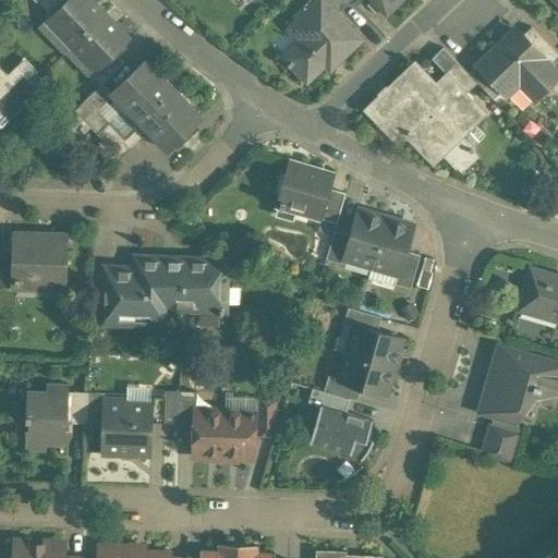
[(88,0),(68,0),(48,20),(73,46),(105,15),(88,0)]
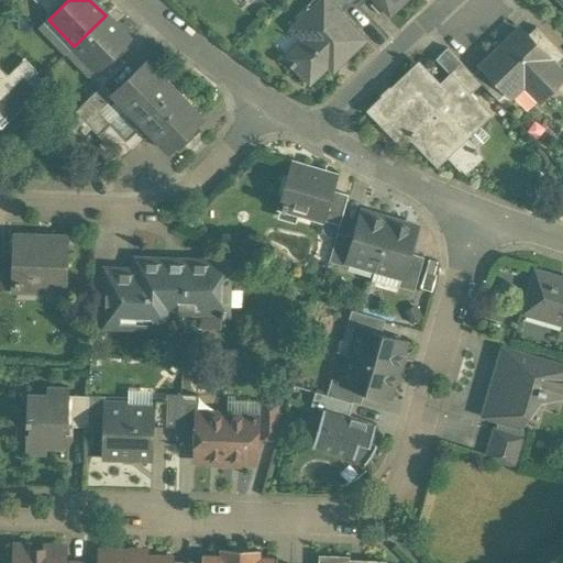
[(340,13),(327,0),(319,0),(308,11),(305,15),(316,26),(283,57),(287,62),(287,64),(290,68),(293,67),(307,83),(340,52),(345,58),(365,40),(340,13)]
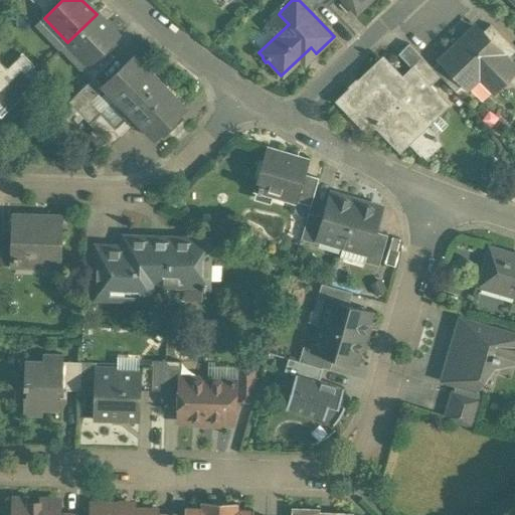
[(322,0),(285,0),(279,6),(282,10),(292,0),(299,0),(311,12),(322,0)]
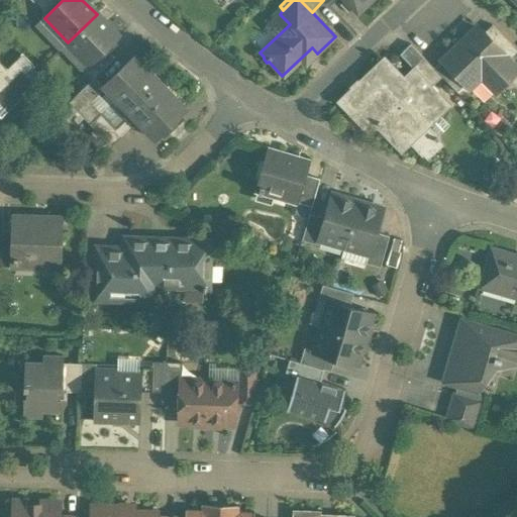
[(343,0),(357,14),(372,0),(343,0)]
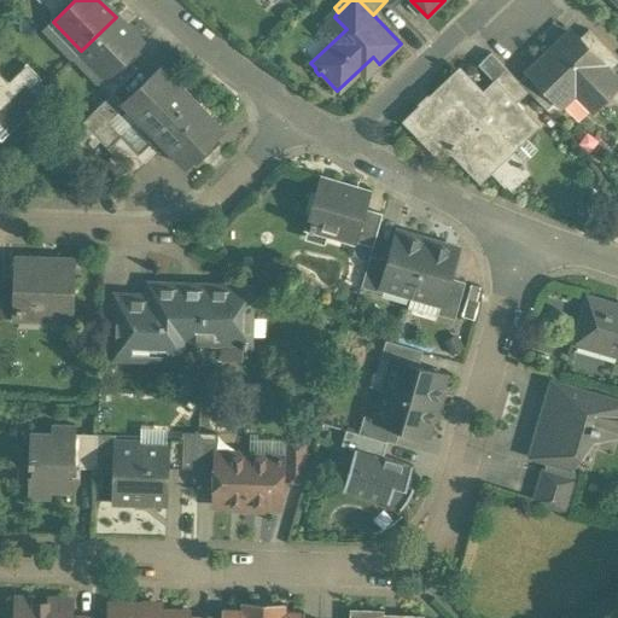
[(116,17),(81,51),(105,76),(106,77),(127,59),(141,45),(116,17)]
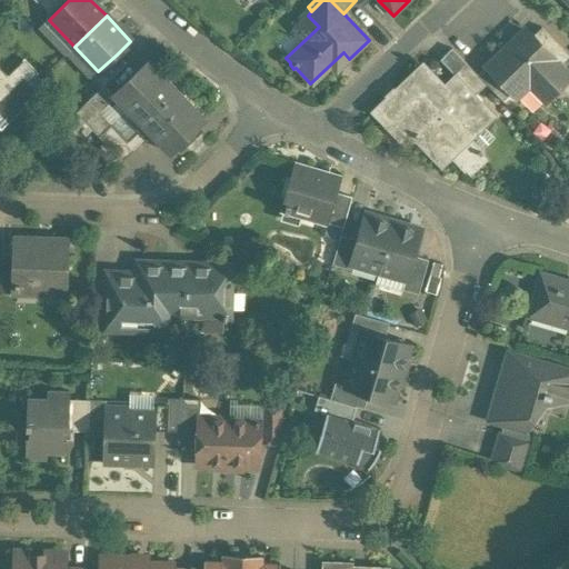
[(568,61),(568,55),(541,27),(532,36),(563,68),(568,61)]
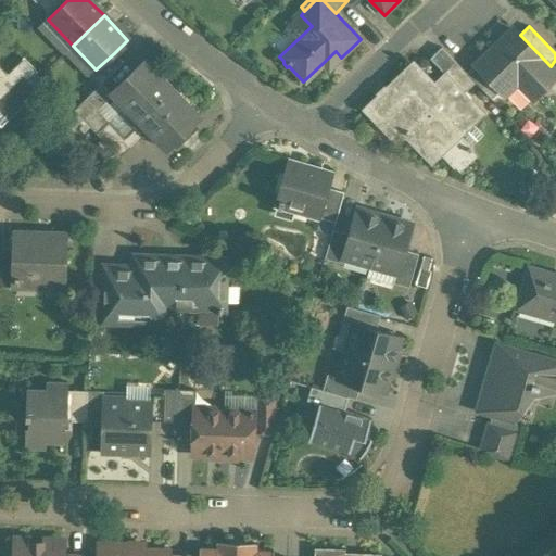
[(520,35),(515,29),(502,42),(500,40),(475,64),(500,90),(516,74),(536,95),(555,75),(555,72),(551,66),(520,35)]
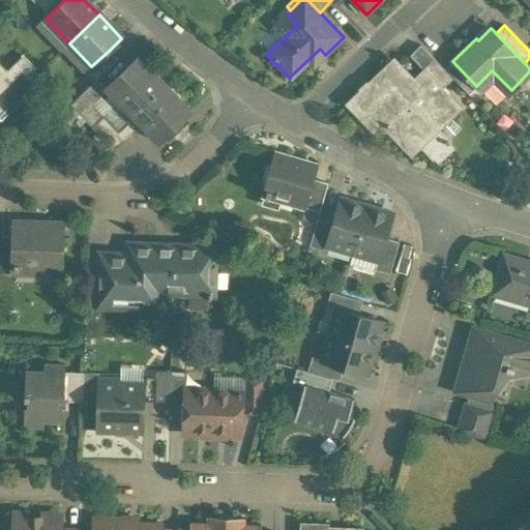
[(109,51),(91,66),(90,65),(86,68),(96,80),(117,59),(109,51)]
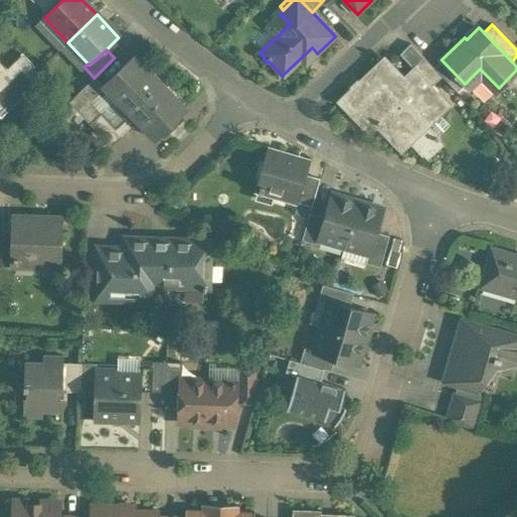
[(22,53),(6,68),(7,70),(5,72),(15,83),(25,74),(26,75),(35,67),(22,53)]
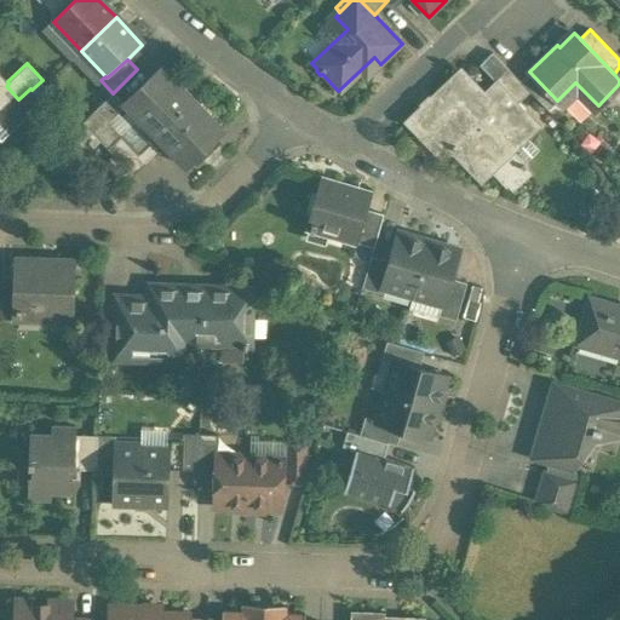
[(130,109),(122,116),(119,113),(102,128),(90,115),(82,122),(108,148),(108,149),(133,174),(165,144),(185,166),(224,130),(162,65),(125,103),(126,104),(130,109)]
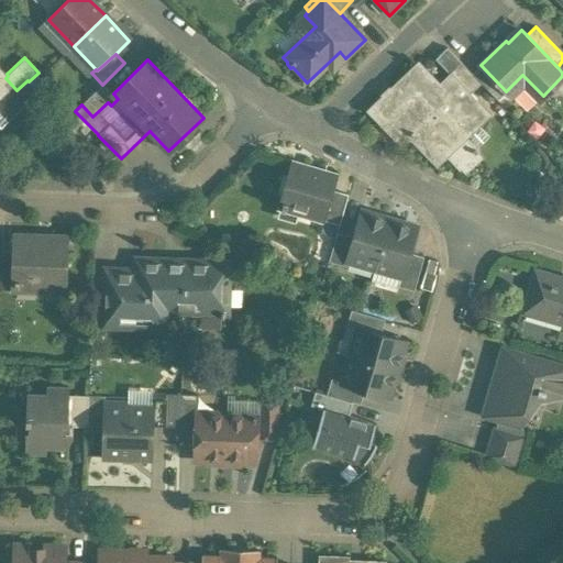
[(472,74),(461,63),(449,75),(452,78),(455,75),(472,92),(481,83),(472,74)]
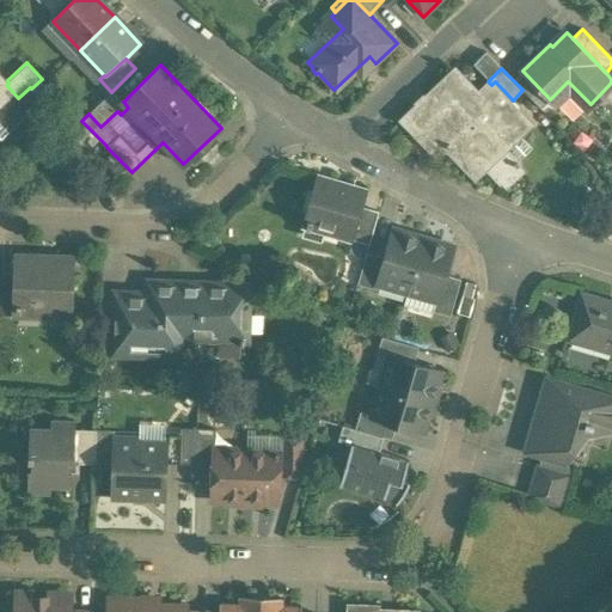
[(434,91),(510,172),(520,163),(507,148),(534,122),(513,101),(495,81),(491,85),(478,97),(454,71),(434,91)]
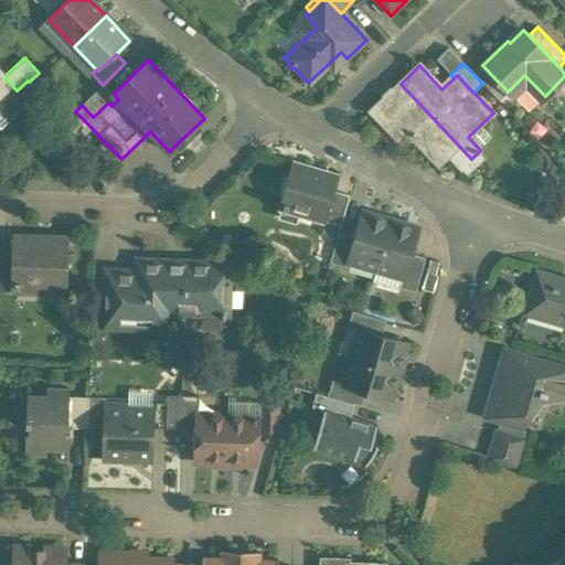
[(508,92),(482,65),(473,74),(482,83),(500,100),(508,92)]
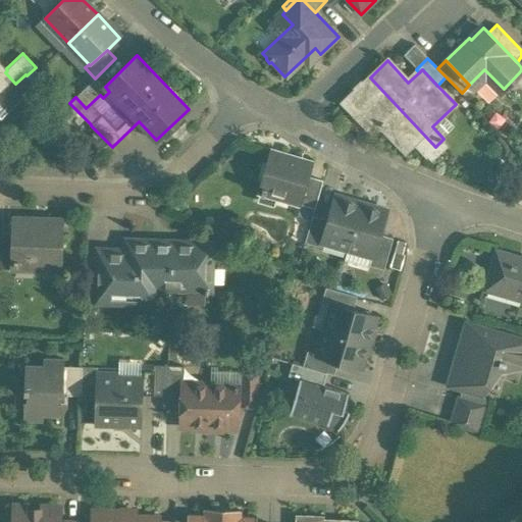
[(0,61),(0,105),(7,113),(24,97),(29,94),(28,93),(36,86),(27,75),(25,74),(15,84),(5,72),(7,70),(6,68),(0,61)]
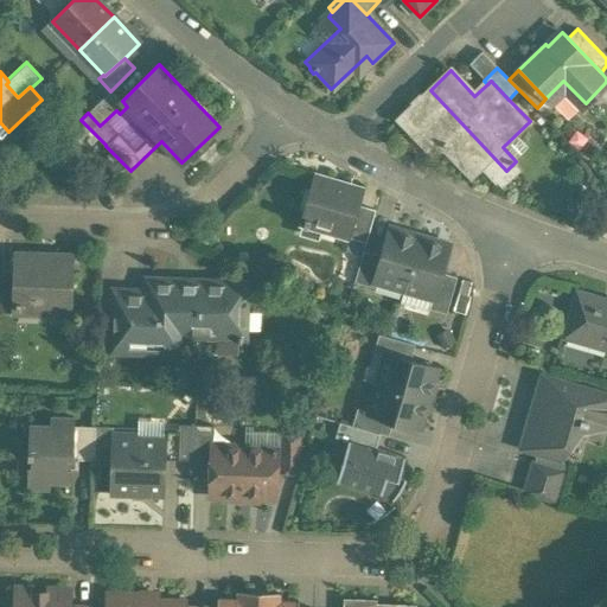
[(112,90),(88,113),(100,126),(116,110),(123,102),(122,101),(112,90)]
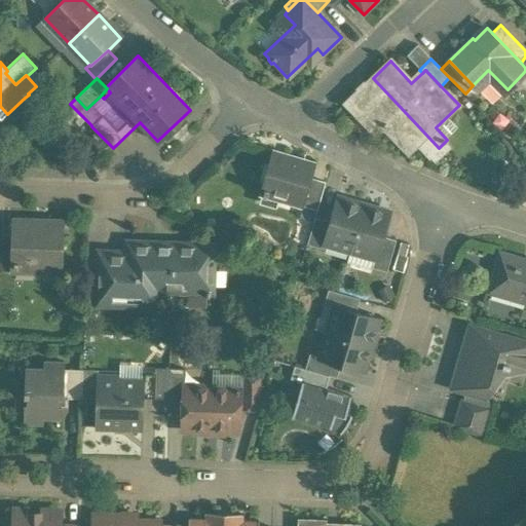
[(439,148),(373,78),(344,105),(357,117),(361,113),(378,130),(384,124),(406,146),(412,141),(417,146),(418,145),(429,157),(439,148)]
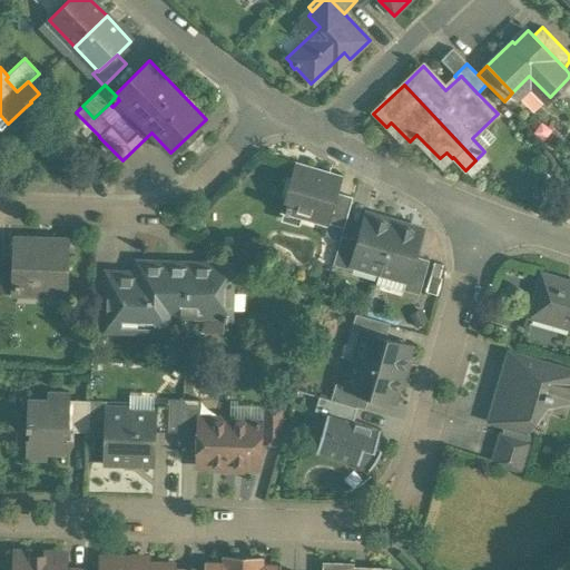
[(338,183),(295,169),(284,205),(286,206),(283,218),(298,224),(300,219),(302,210),(326,217),(328,218),(336,193),(338,183)]
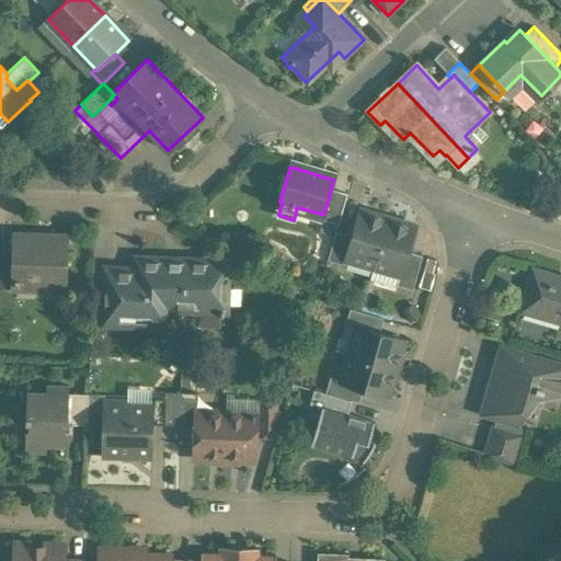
[(346,194),(331,190),(323,215),(321,214),(320,218),(338,224),(346,194)]
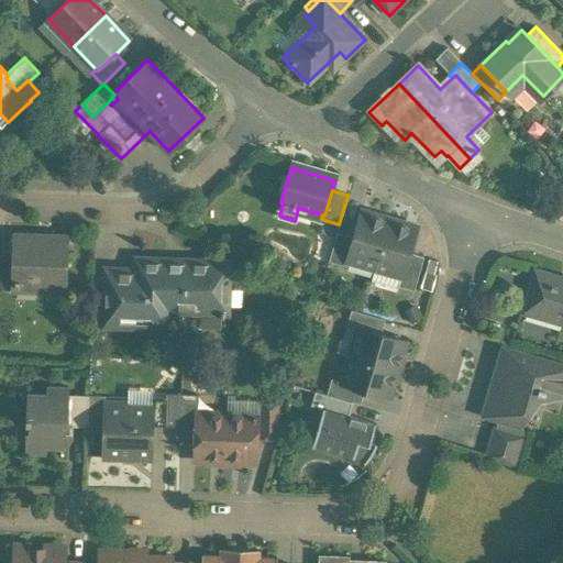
[(388,220),(361,211),(354,236),(346,261),(349,261),(374,268),(388,220)]
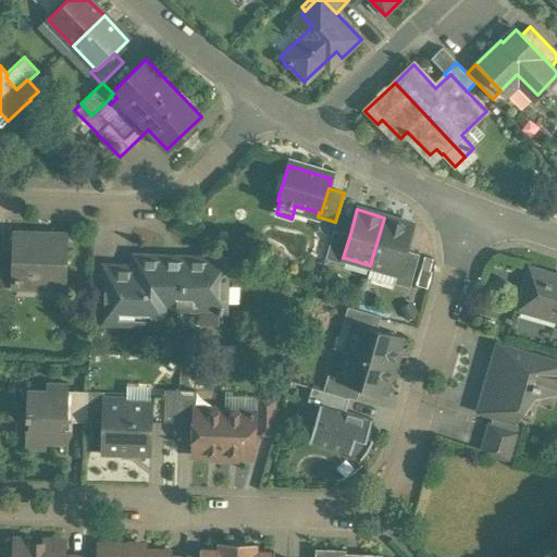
[(411,225),(384,218),(370,265),(396,273),(397,273),(405,250),(411,225)]
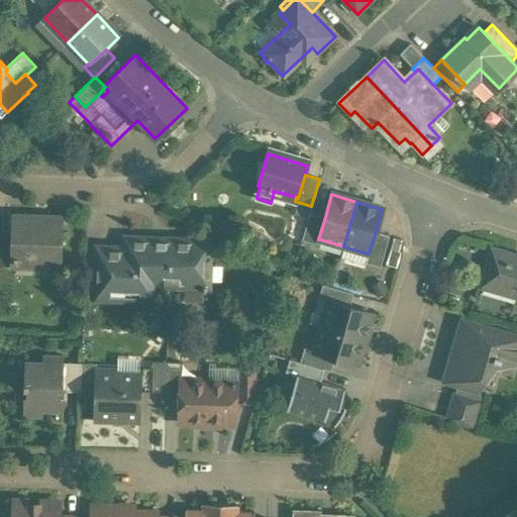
[(325,217),(309,213),(302,240),(318,245),(320,239),(318,239),(325,217)]
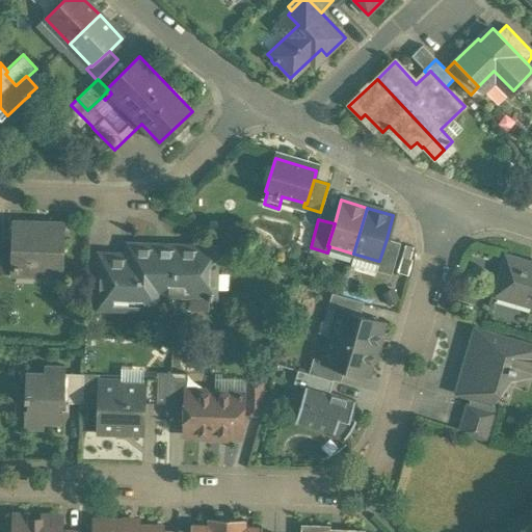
[(37,224),(37,223),(12,222),(11,245),(11,254),(14,254),(14,263),(12,270),(16,270),(41,271),(41,275),(62,275),(64,225),(37,224)]
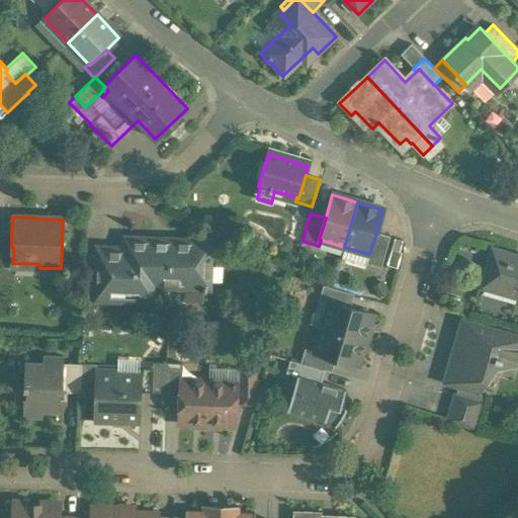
[(390,237),(376,233),(369,254),(368,254),(366,263),(380,268),(390,237)]
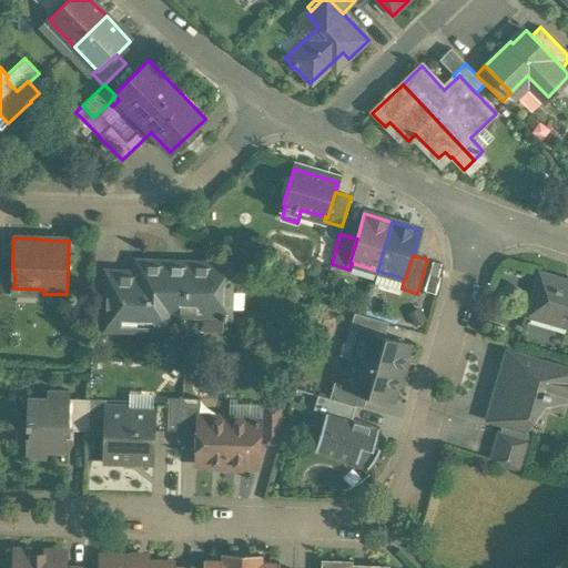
[(12,262),(0,261),(0,292),(1,281),(14,281),(14,271),(12,271),(12,262)]
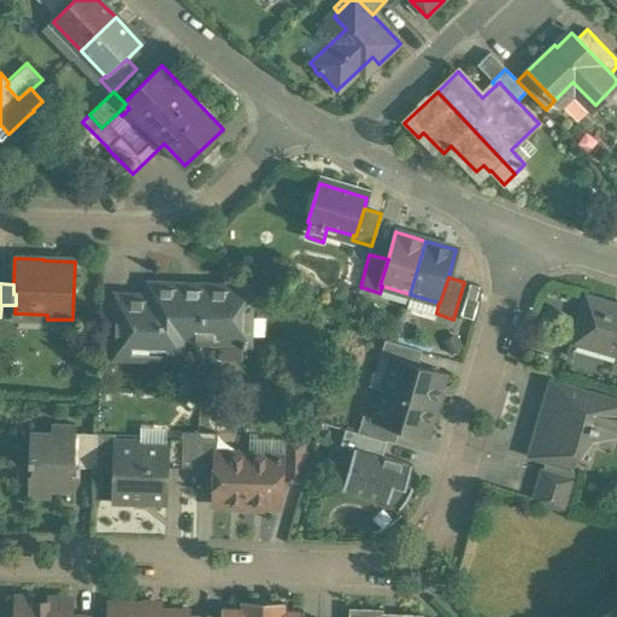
[(182,340),(184,286),(151,285),(151,298),(117,297),(116,328),(115,356),(116,356),(182,358),(182,340)]
